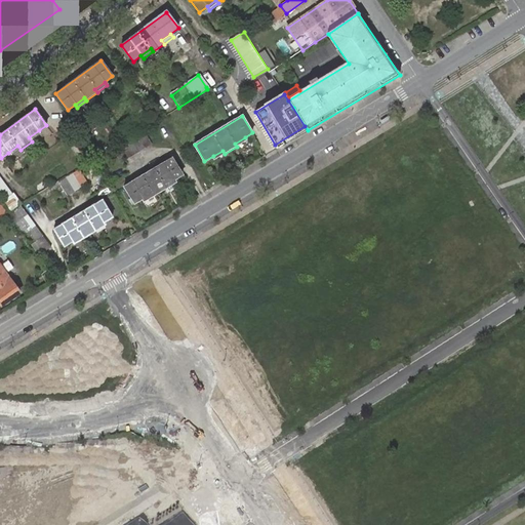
[(143,129),(115,147),(123,160),(151,144),(143,129)]
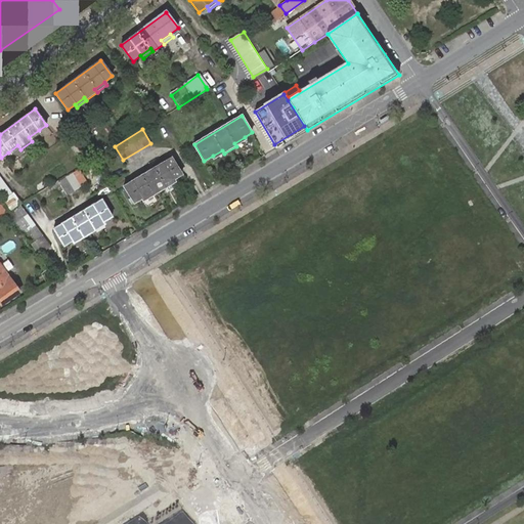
[(41,134),(39,130),(29,137),(32,141),(41,134)]
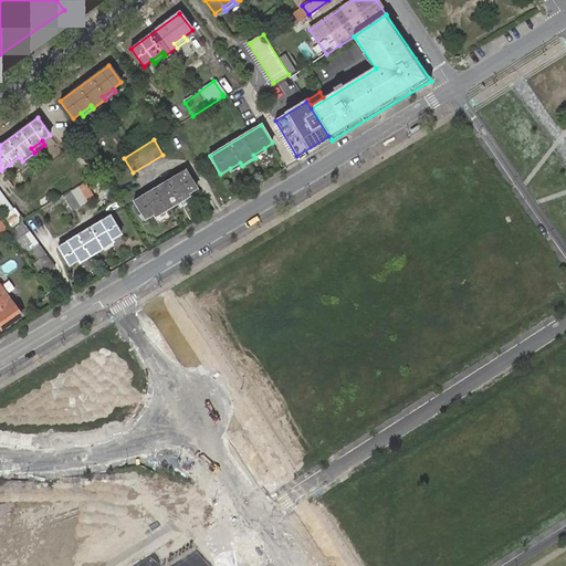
[(265,152),(264,148),(253,155),(255,158),(265,152)]
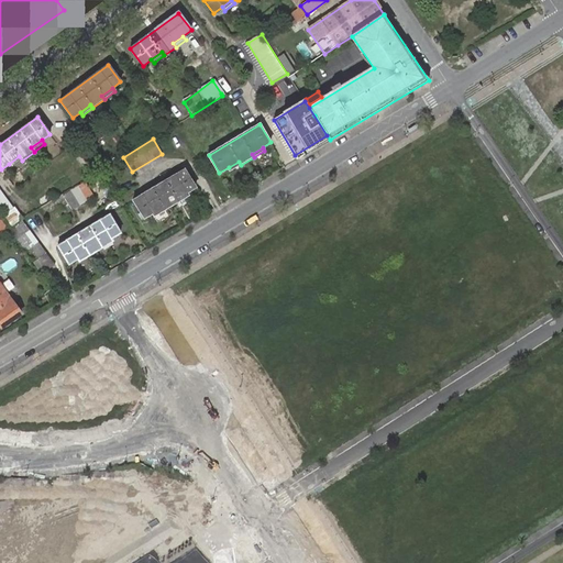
[(54,155),(51,150),(41,155),(44,162),(54,155)]
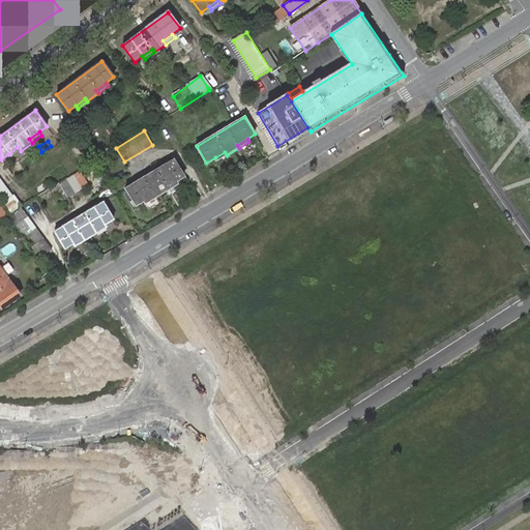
[(18,147),(8,154),(10,158),(21,151),(18,147)]
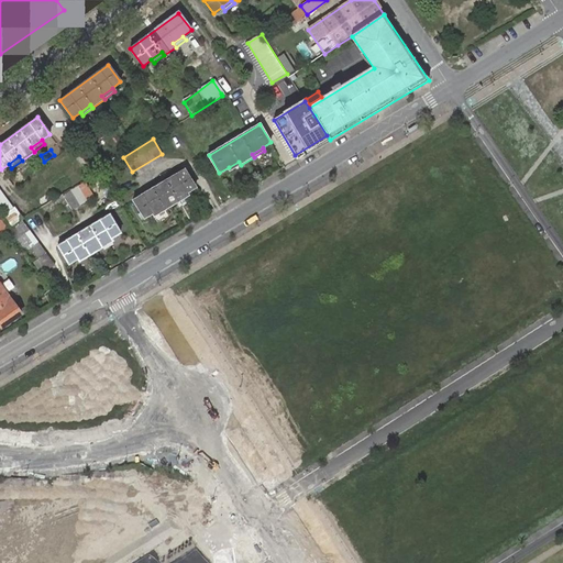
[(239,162),(229,167),(231,170),(241,165),(239,162)]
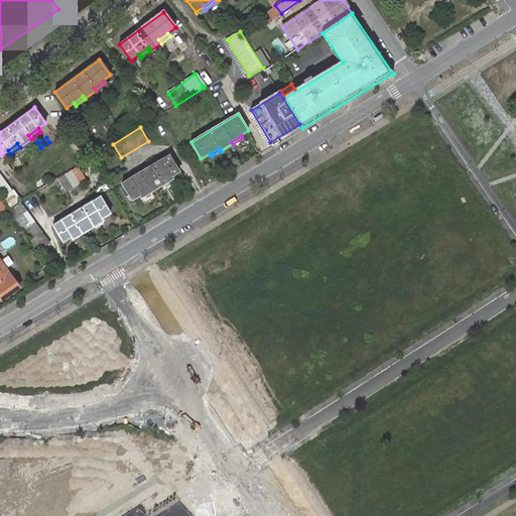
[(161,182),(171,176),(178,171),(168,155),(122,183),(132,200),(140,195),(149,189),(151,192),(163,185),(161,182)]
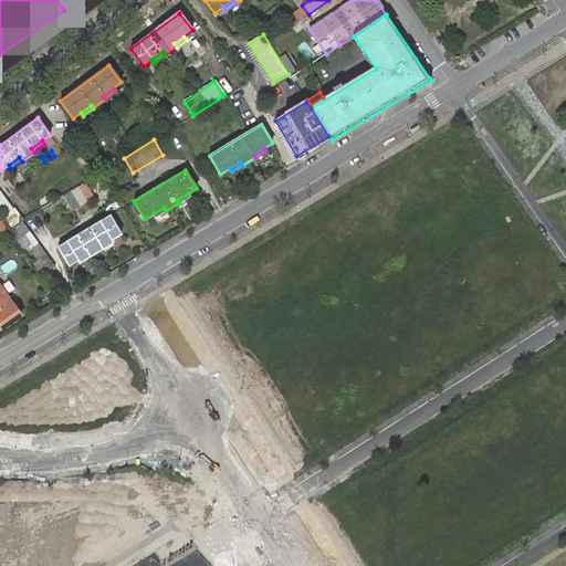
[(79,186),(64,195),(72,210),(87,201),(79,186)]
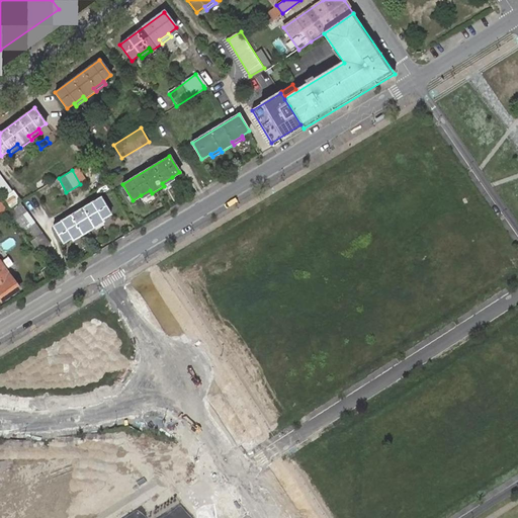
[(1,200),(8,209),(12,206),(19,202),(21,200),(14,191),(12,192),(0,175),(0,188),(6,196),(1,200)]
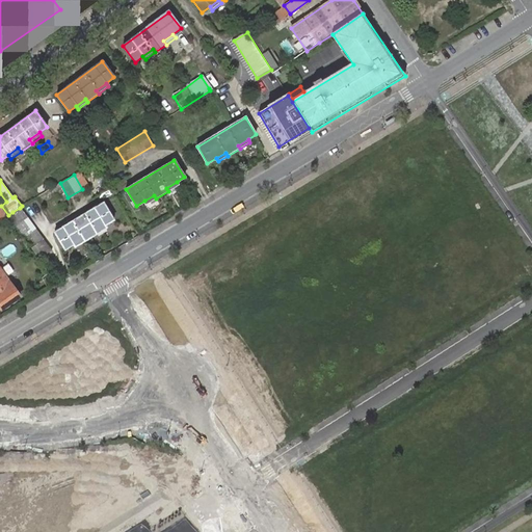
[(47,180),(34,187),(38,193),(51,186),(47,180)]
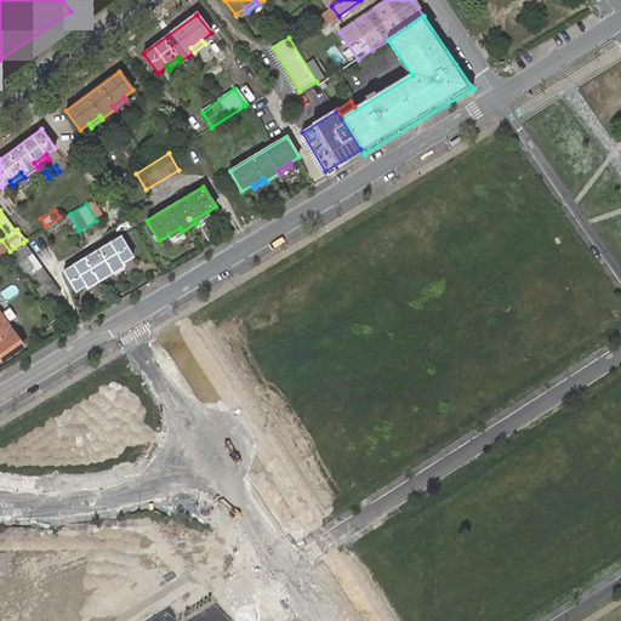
[(208,216),(206,212),(194,220),(197,223),(208,216)]
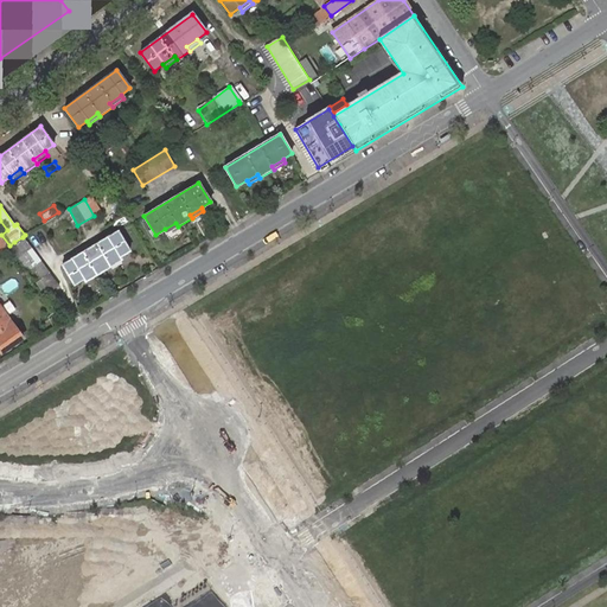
[(77,225),(69,209),(61,213),(70,230),(77,225)]
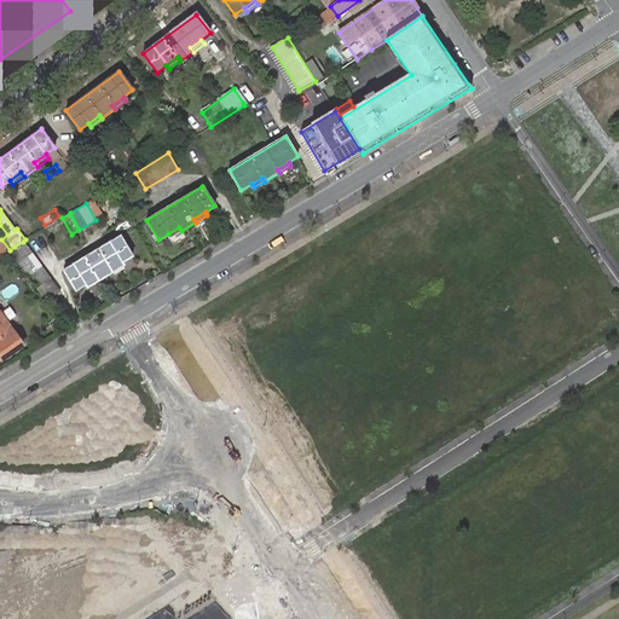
[(179,227),(168,233),(171,238),(181,231),(179,227)]
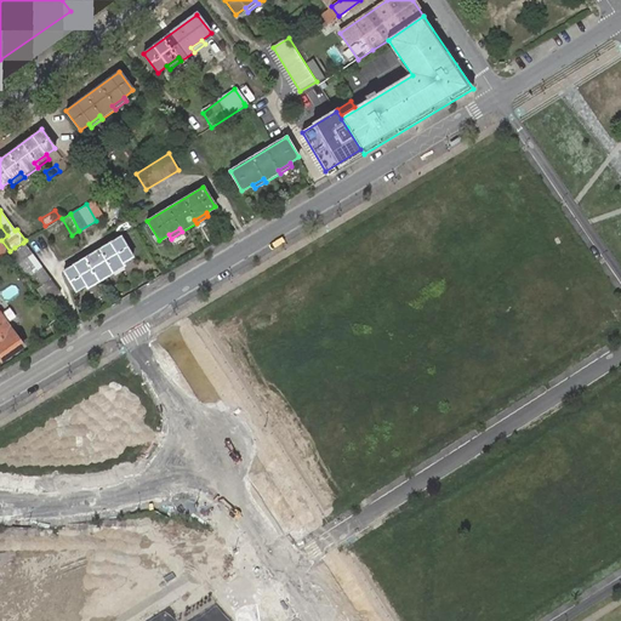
[(110,269),(123,262),(132,256),(120,237),(64,271),(77,290),(85,285),(97,278),(101,281),(114,273),(110,269)]
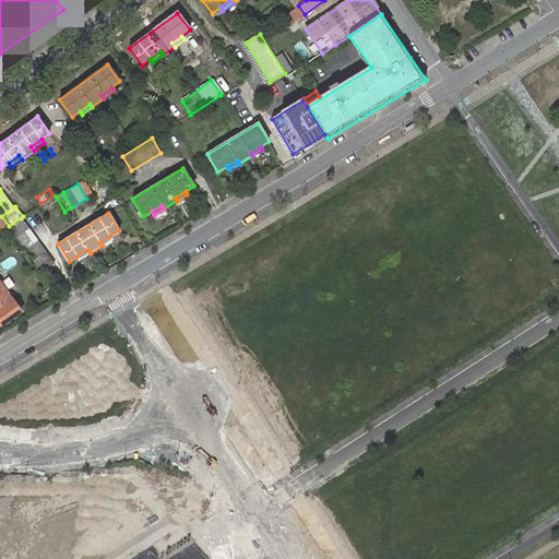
[(9,226),(8,227),(40,272),(55,262),(21,218),(13,223),(9,226)]
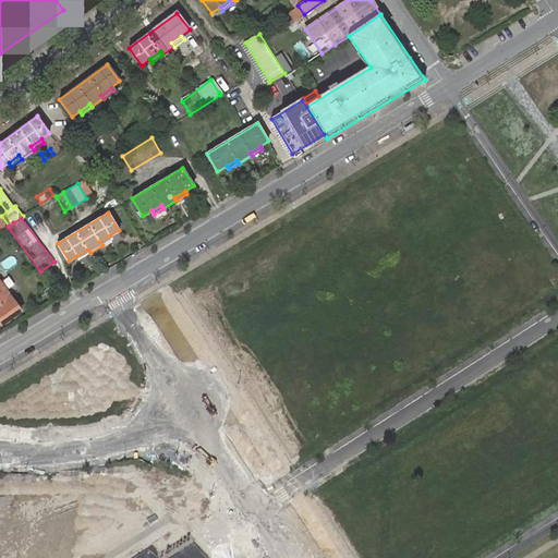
[(112,239),(110,235),(99,242),(102,245),(112,239)]
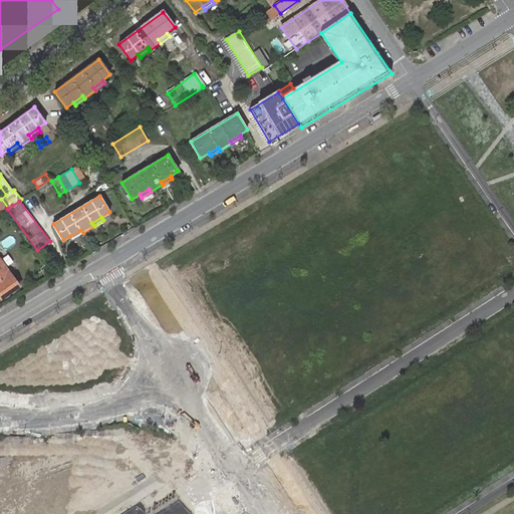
[(80,230),(70,236),(72,239),(83,233),(80,230)]
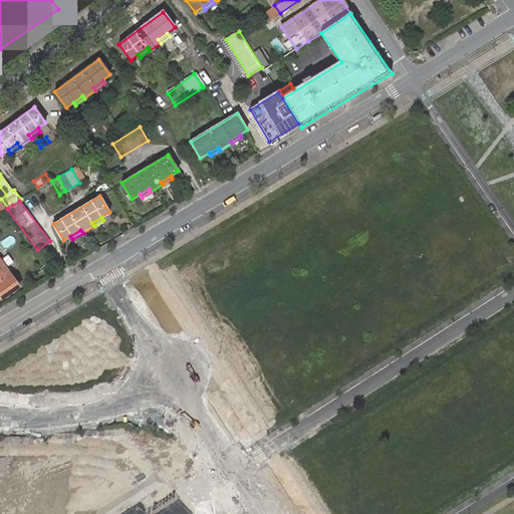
[(0,299),(19,287),(0,258),(0,299)]
